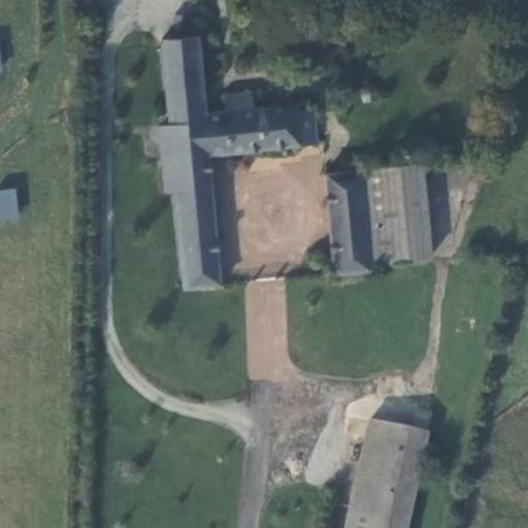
[(314,145),(311,112),(297,114),(296,106),(251,110),(249,95),(223,98),(225,119),(202,122),(193,33),(156,35),(164,125),(155,127),(161,194),(170,193),(180,289),(218,287),(207,156),(314,145)]
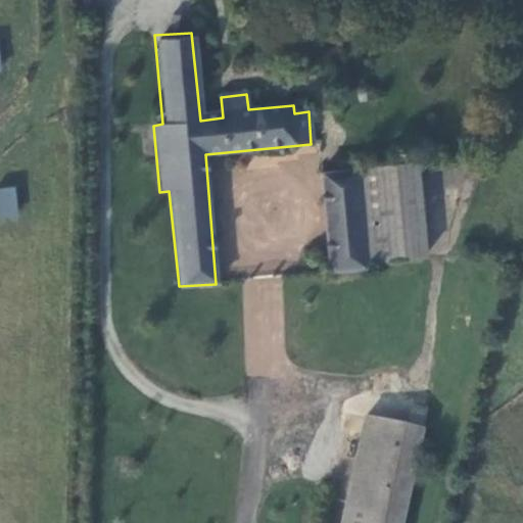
[(355,99),(374,98),(373,90),(370,86),(363,85),(358,85),(353,88),(355,99)]
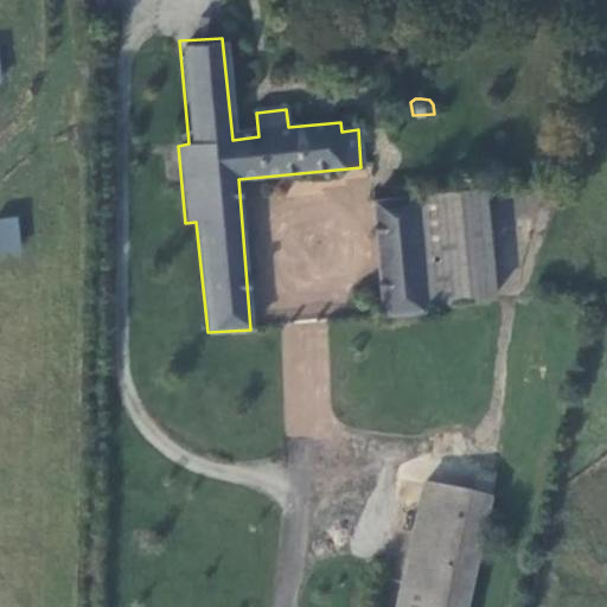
[(496,307),(492,199),(425,202),(428,310),(496,307)]
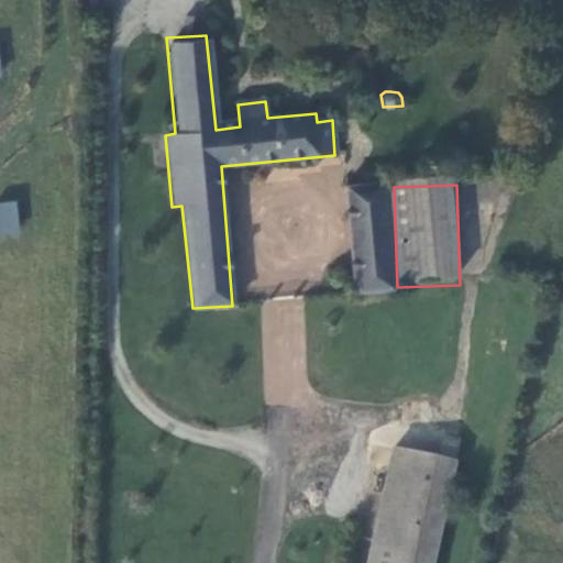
[(397,287),(394,187),(354,189),(357,296),(397,294),(397,287)]
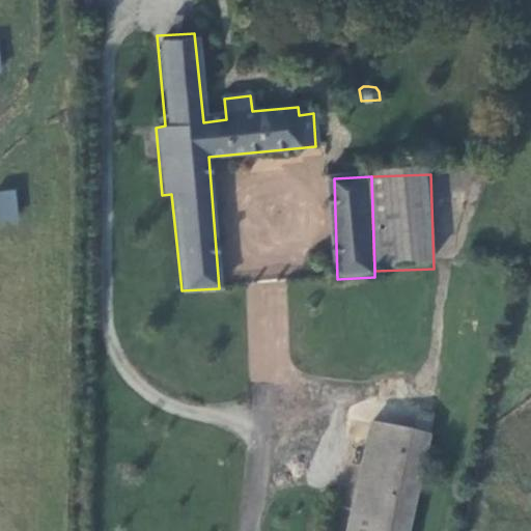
[(0,222),(19,221),(16,188),(0,190),(0,222)]
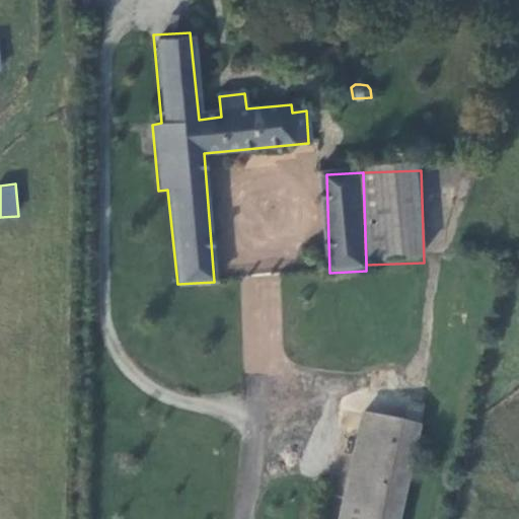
[(396,518),(419,428),(360,414),(335,518),(396,518)]
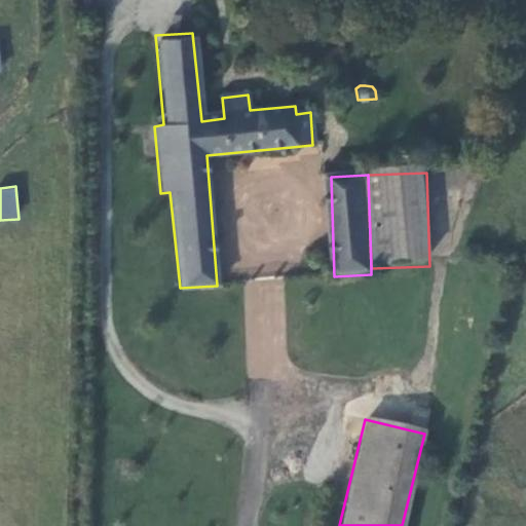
All buildings are outlined.
